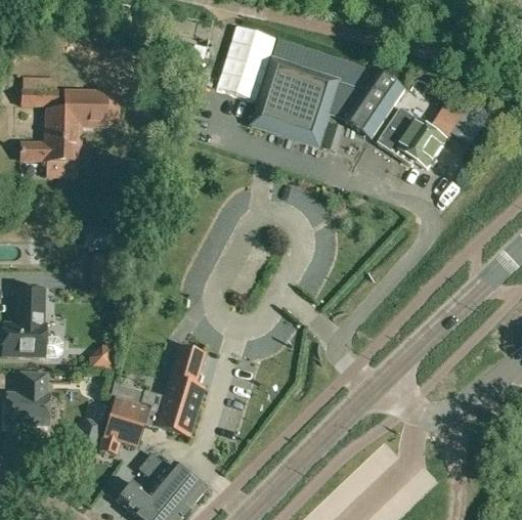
[(341,81),(342,79),(272,57),(252,123),(320,145),(331,113),(347,118),(346,119),(374,137),(407,87),(380,69),(366,89),(341,81)]
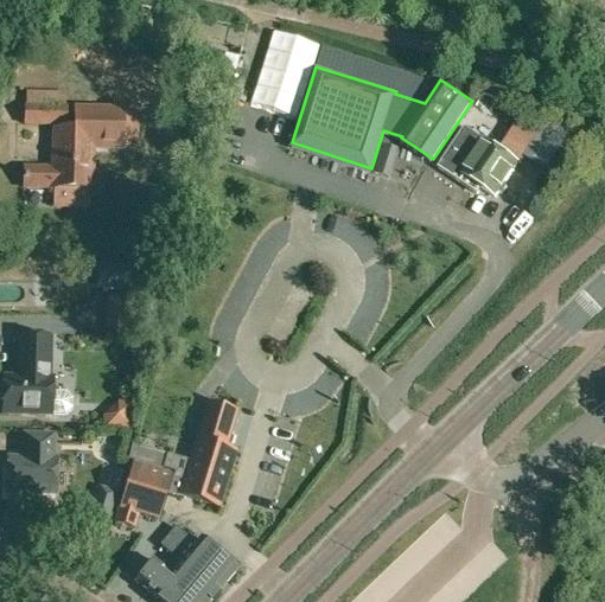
[(174,74),(164,77),(169,89),(179,85),(174,74)]
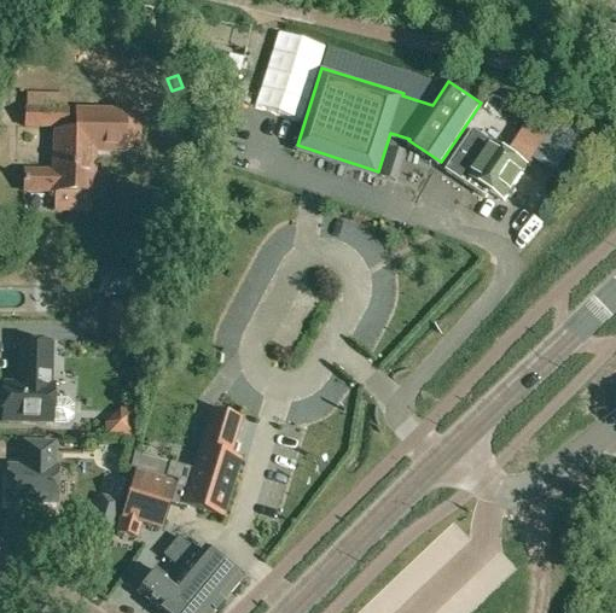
[(70,106),(30,105),(30,122),(70,122),(70,106)]
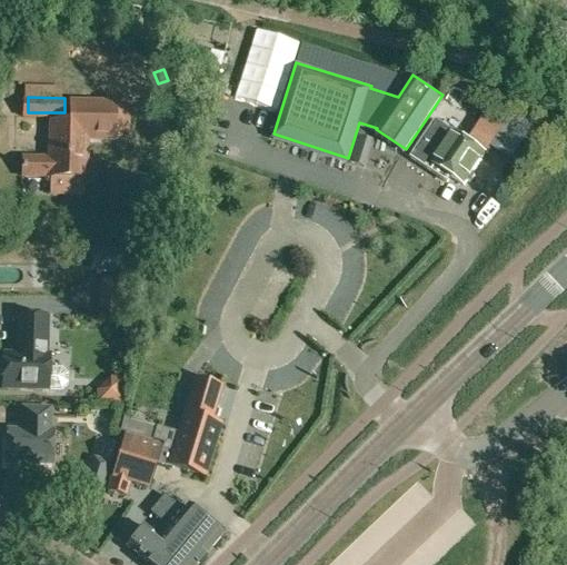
[(88,175),(89,135),(117,136),(118,100),(73,99),(73,118),(52,118),(51,155),(26,154),(25,172),(88,175)]
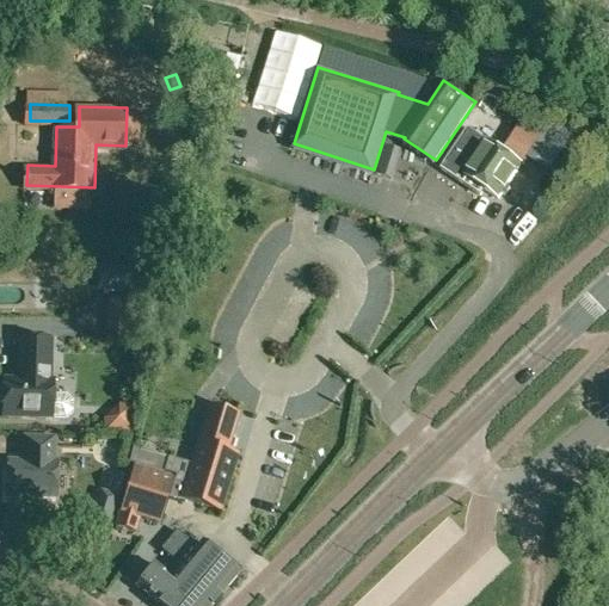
[(515,173),(522,162),(527,155),(493,134),(473,121),(448,161),(487,186),(491,180),(505,189),(508,185),(511,184),(516,178),(515,173)]
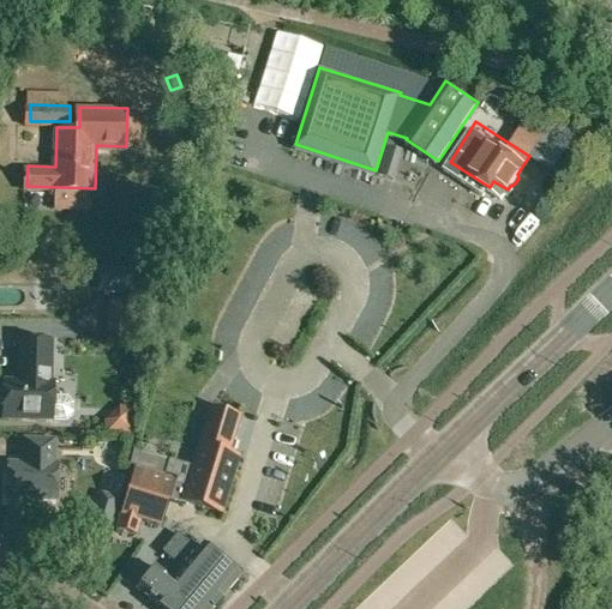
[(53,377),(52,377),(52,335),(22,335),(22,368),(19,368),(19,369),(24,369),(24,377),(4,377),(4,412),(67,412),(75,406),(75,397),(67,391),(53,390),(53,377)]
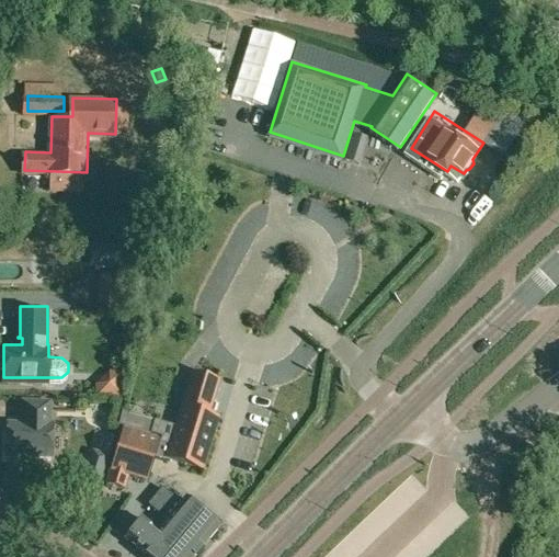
[(173,441),(161,438),(157,452),(203,466),(218,413),(208,411),(219,377),(195,370),(173,441)]
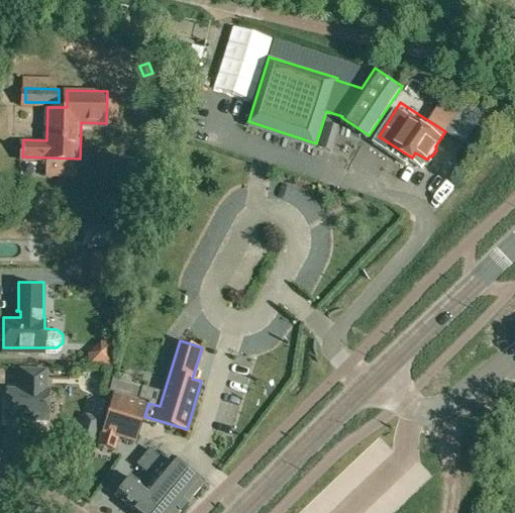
[(9,387),(8,417),(49,418),(49,388),(47,388),(47,368),(22,368),(21,387),(9,387)]
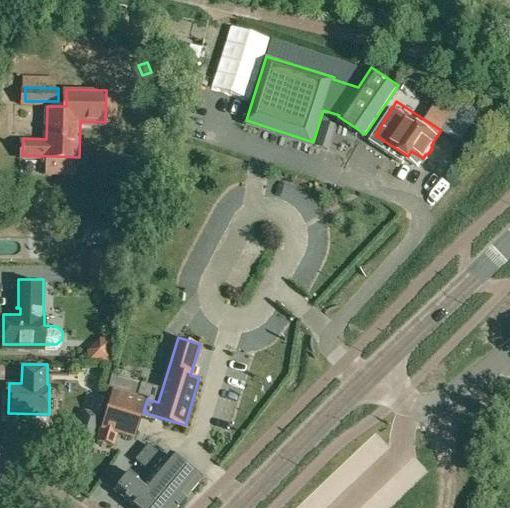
[(110,384),(139,393),(143,380),(113,372),(110,384)]
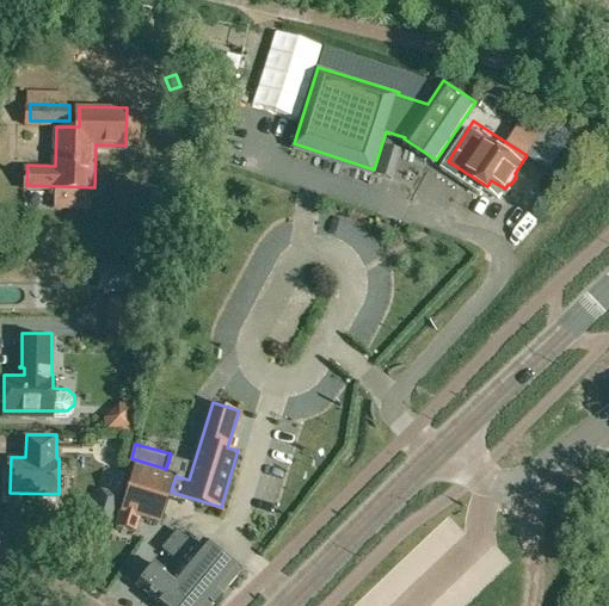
[(164,518),(176,474),(135,463),(120,521),(139,526),(142,512),(164,518)]
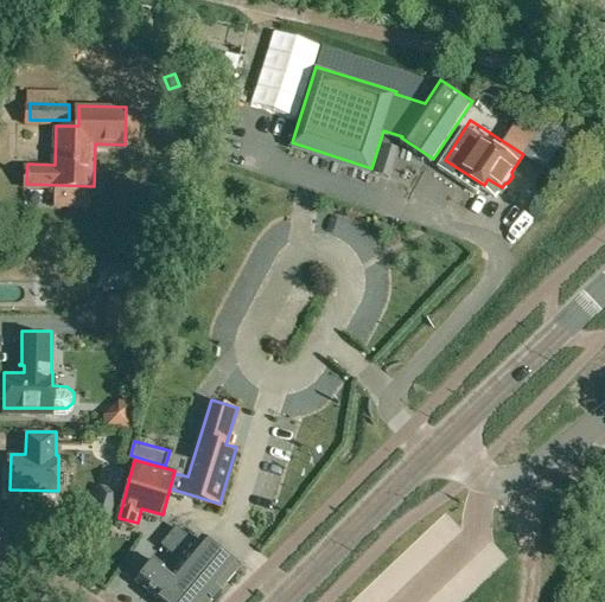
[(120,488),(102,484),(93,513),(110,519),(120,488)]
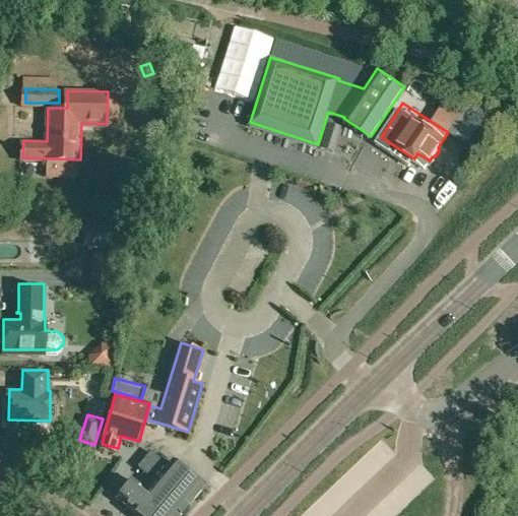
[(152,485),(185,510),(206,486),(175,459),(171,463),(152,448),(139,464),(156,479),(152,485)]
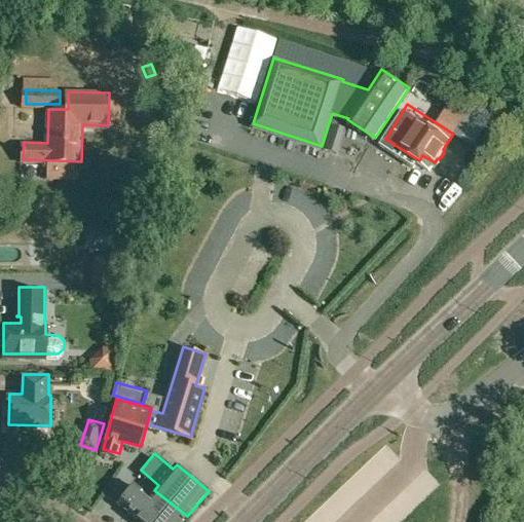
[(144,521),(182,521),(187,516),(154,490),(150,496),(136,484),(120,501),(144,521)]
